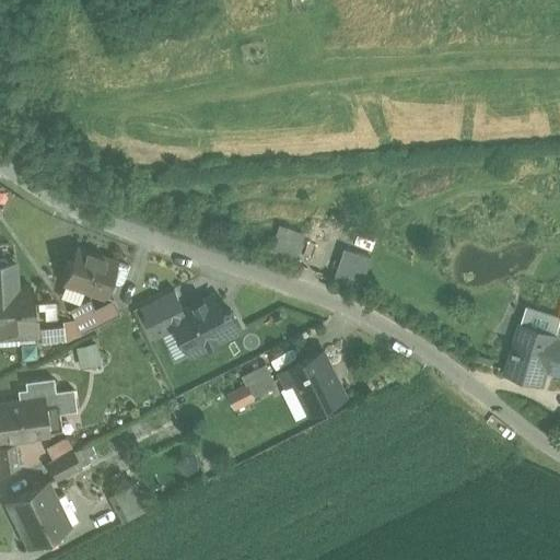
[(117,261),(76,246),(62,281),(104,296),(117,261)]
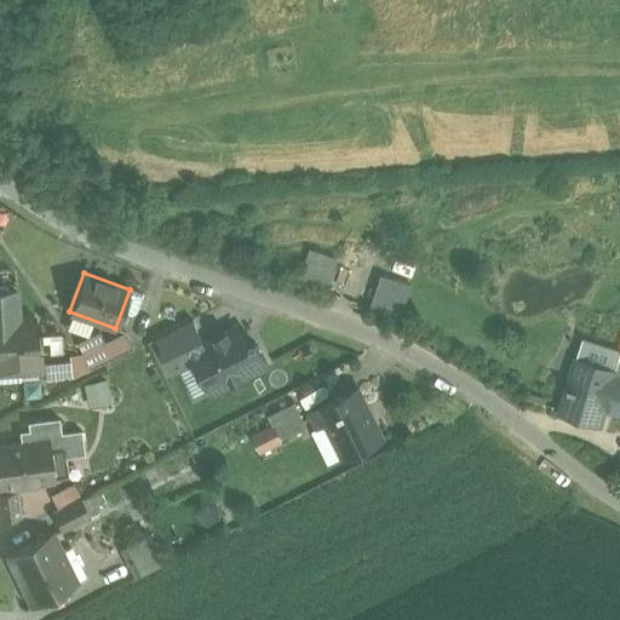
[(16,290),(0,290),(0,317),(17,317),(16,290)]
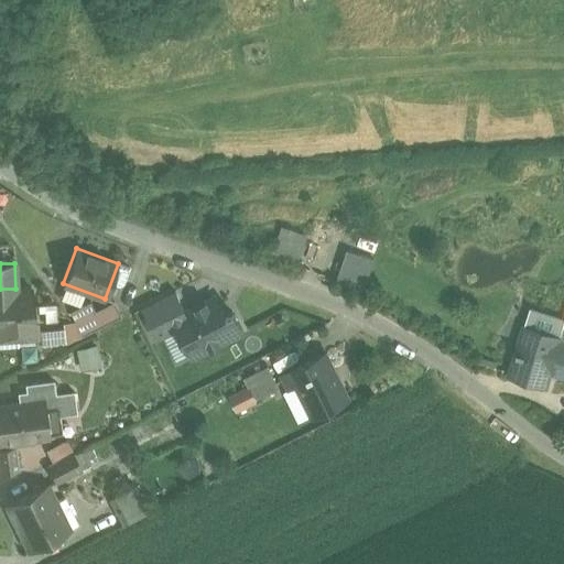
[(0,289),(0,328),(13,327),(13,335),(34,334),(31,288),(15,289),(0,289)]
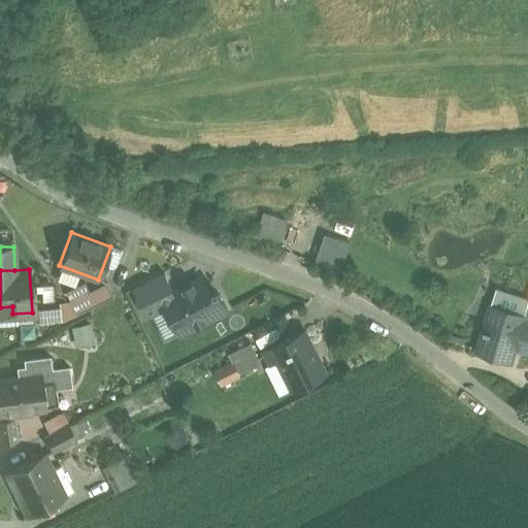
[(164,272),(133,288),(146,316),(167,305),(163,298),(174,293),(164,272)]
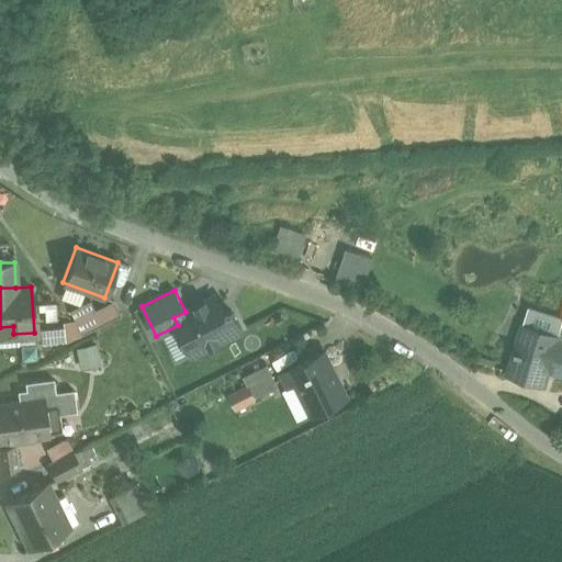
[(225,317),(215,296),(186,312),(173,317),(178,325),(192,355),(243,329),(234,313),(225,317)]
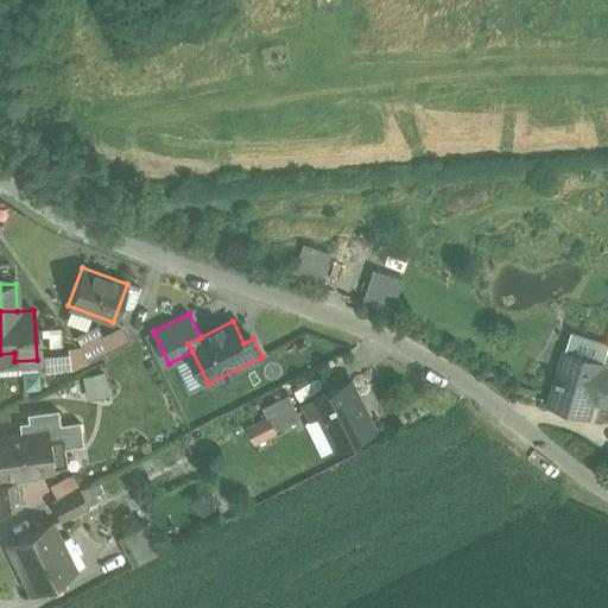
[(122,324),(102,335),(96,324),(76,335),(81,346),(88,362),(131,340),(122,324)]
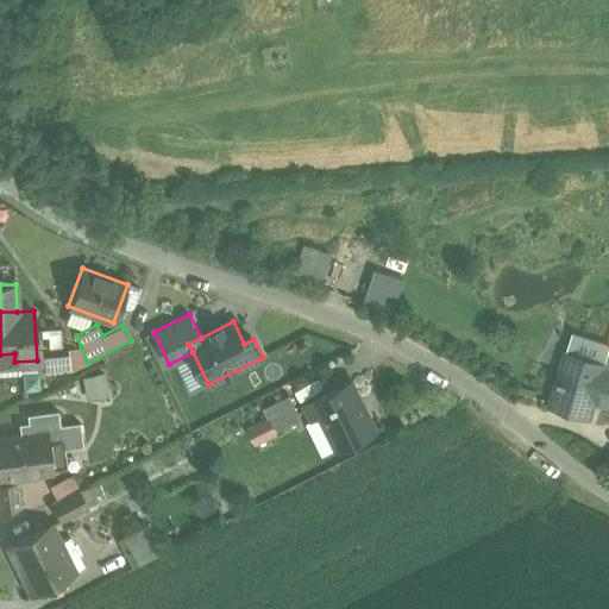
[(68,353),(43,356),(45,372),(70,370),(88,363),(81,346),(68,349),(68,353)]
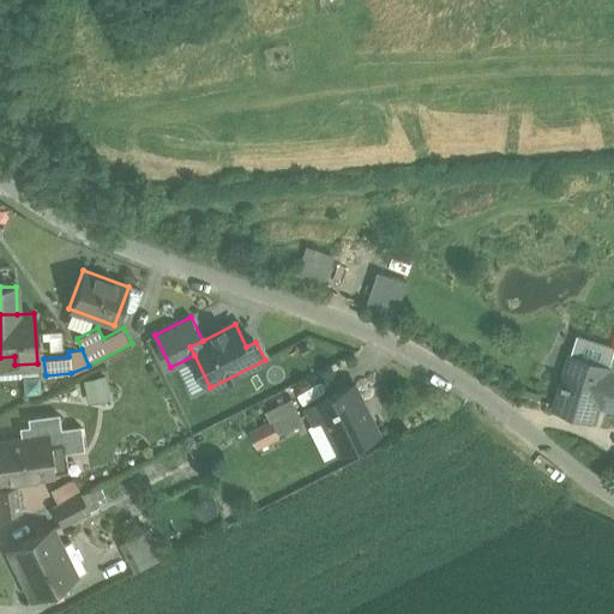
[(613,371),(611,371),(573,359),(557,410),(596,423),(602,407),(613,409),(613,371)]
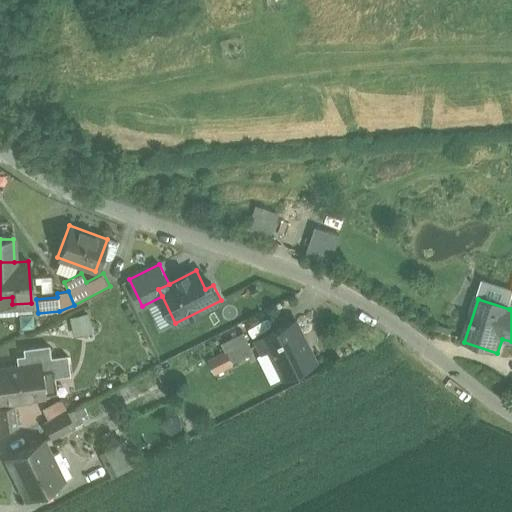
[(296,320),(257,340),(263,353),(270,349),(285,378),(317,362),(296,320)]
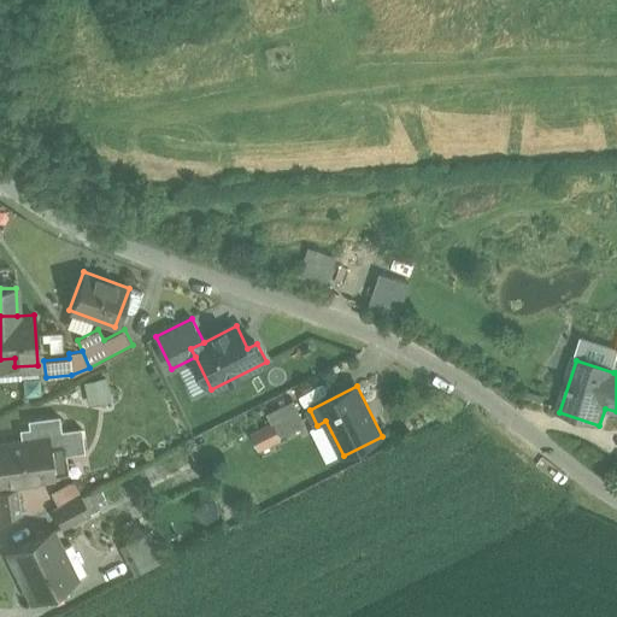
[(294,400),(268,412),(280,438),(306,424),(294,400)]
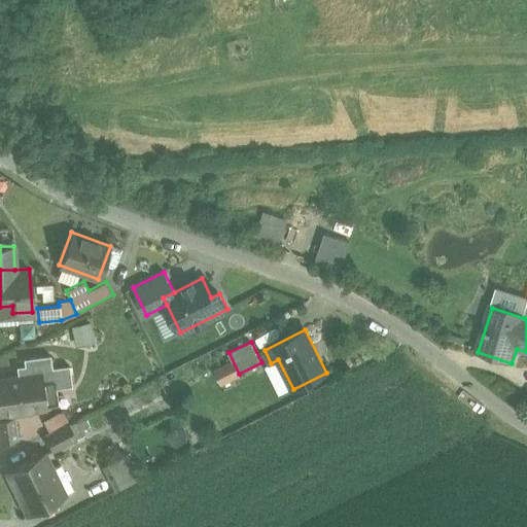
[(50,355),(24,357),(25,364),(16,364),(18,375),(0,377),(0,412),(45,407),(43,389),(70,386),(68,363),(51,364),(50,355)]
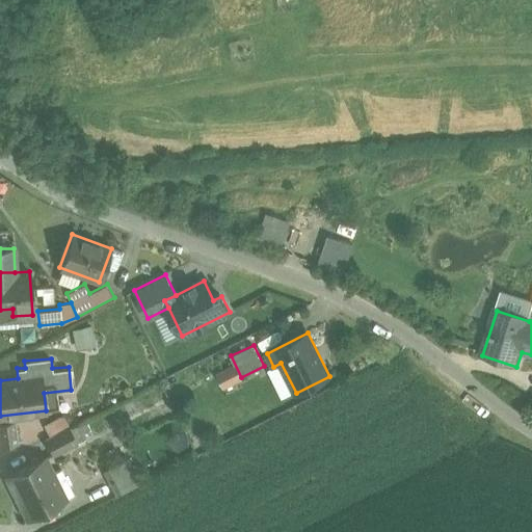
[(62,415),(44,424),(50,437),(70,427),(62,415)]
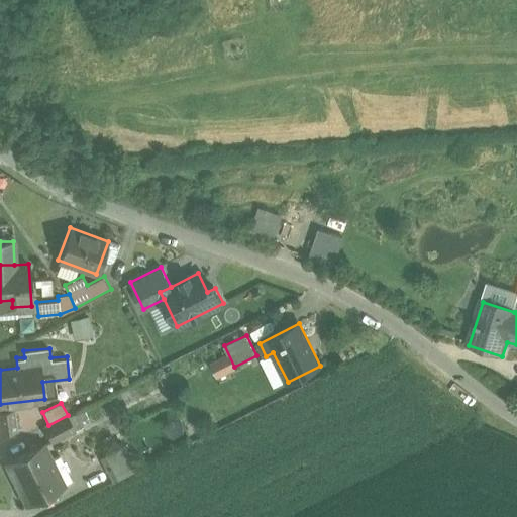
[(37,405),(22,407),(23,415),(38,413),(37,405)]
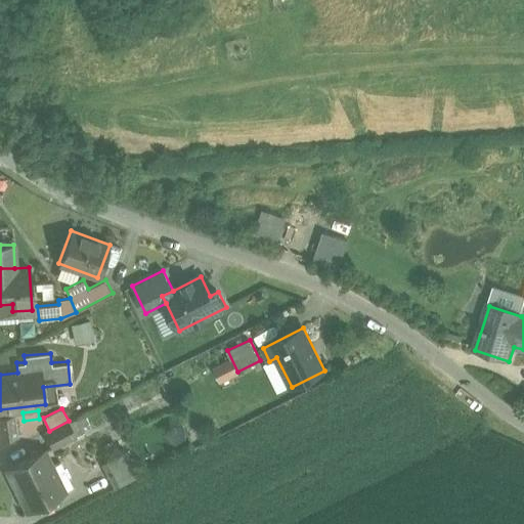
[(23,412),(0,416),(0,438),(26,435),(24,421),(23,412)]
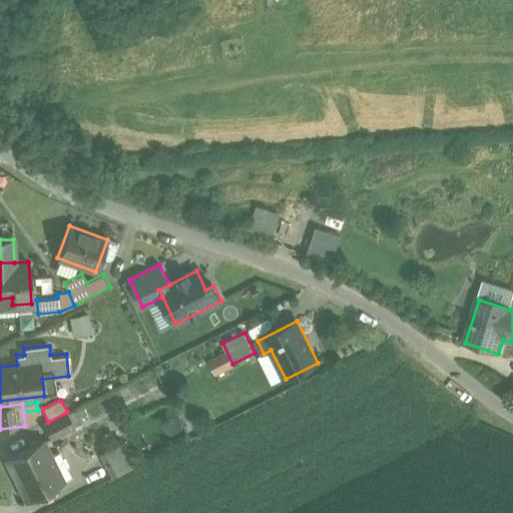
[(48,422),(43,424),(51,438),(74,426),(67,412),(48,422)]
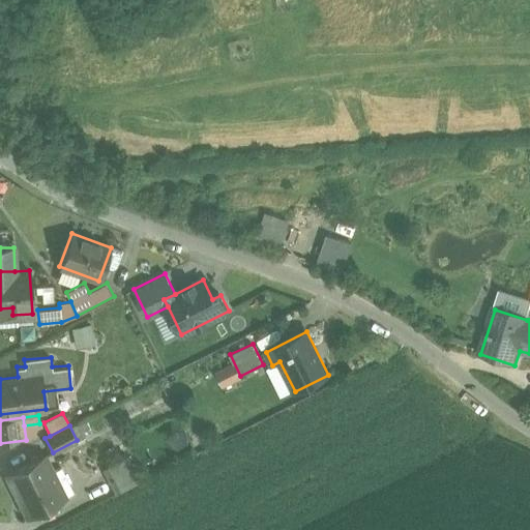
[(43,453),(6,472),(28,516),(65,497),(64,496),(61,497),(49,473),(52,471),(43,453)]
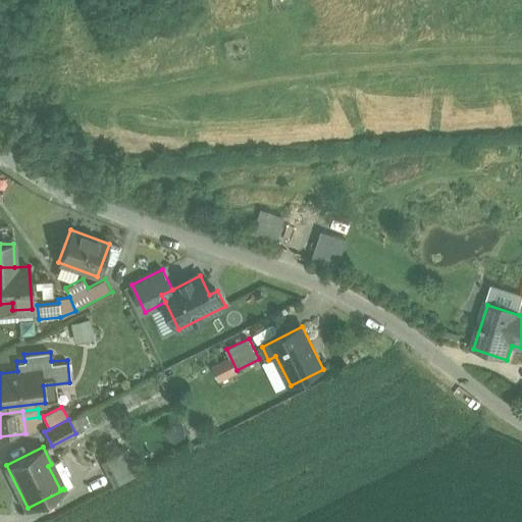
[(125,450),(99,463),(111,488),(138,475),(125,450)]
